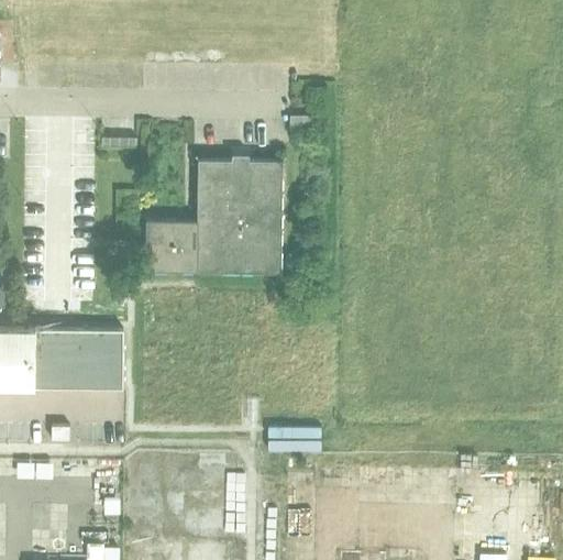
[(197,161),(196,222),(145,222),(144,273),(280,274),(282,162),(197,161)]
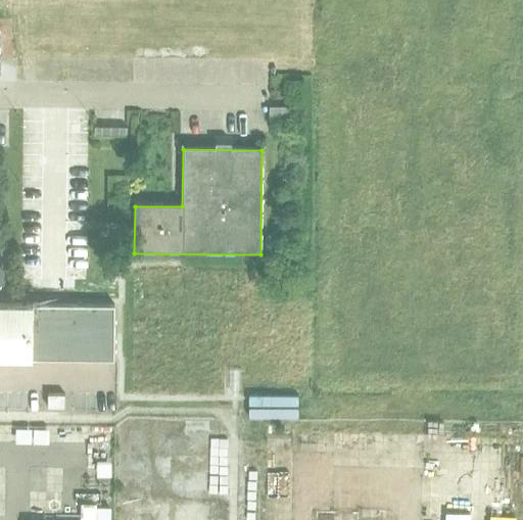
[(142,387),(215,388),(216,362),(227,363),(228,336),(240,336),(240,311),(250,311),(251,263),(145,261),(142,387)]
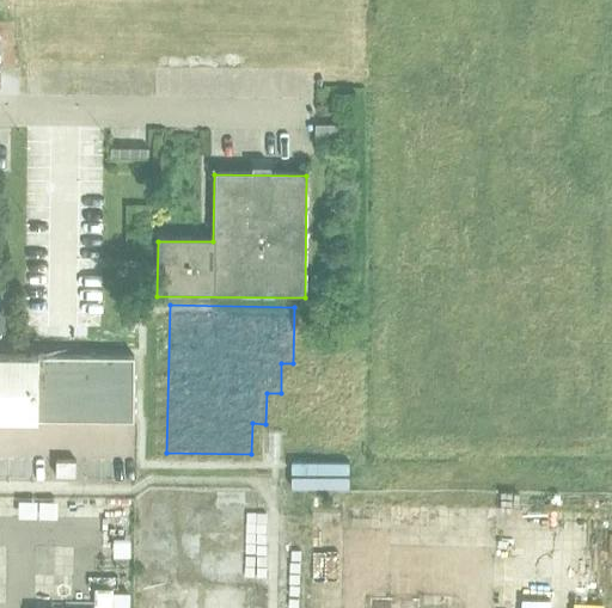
[(133,360),(0,357),(0,422),(133,424),(133,360)]
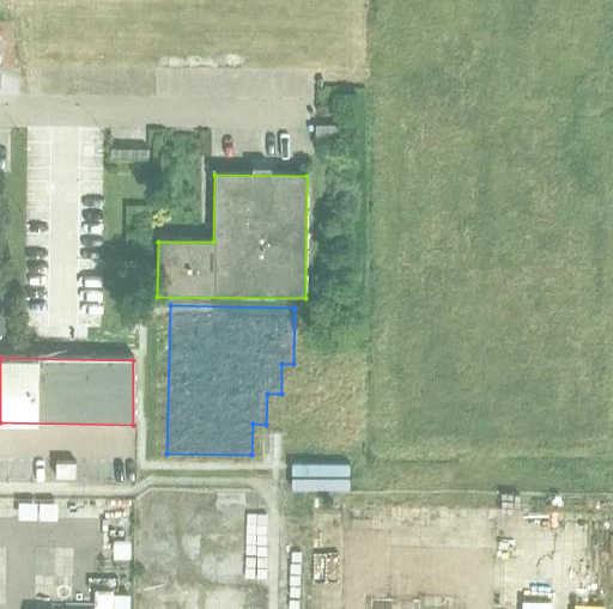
[(356,457),(302,455),(302,470),(354,473),(356,457)]
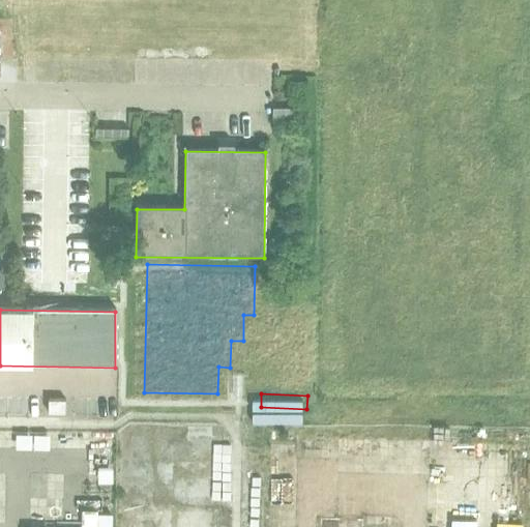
[(48,415),(65,415),(65,402),(48,402),(48,415)]
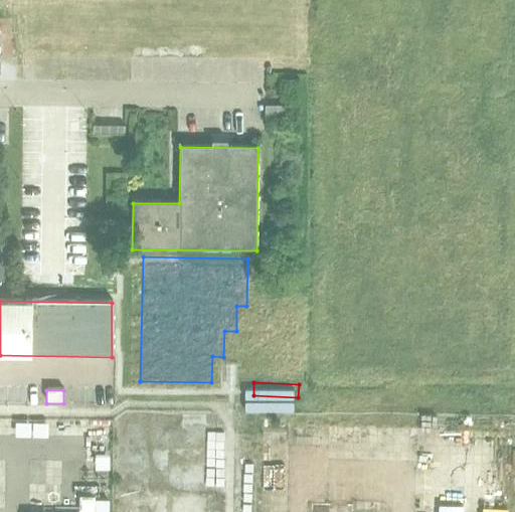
[(151,464),(152,449),(125,447),(124,462),(151,464)]
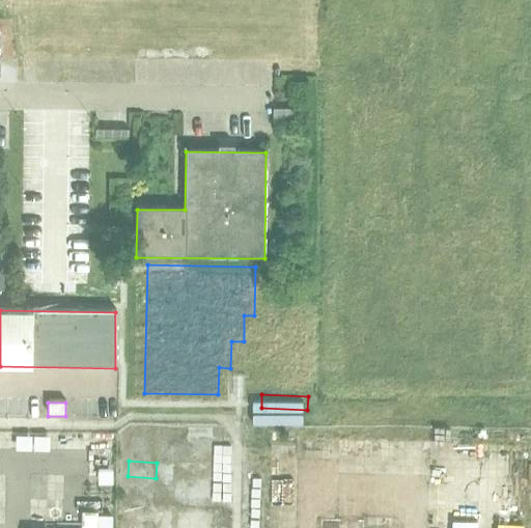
[(221,527),(222,504),(139,500),(138,527),(221,527)]
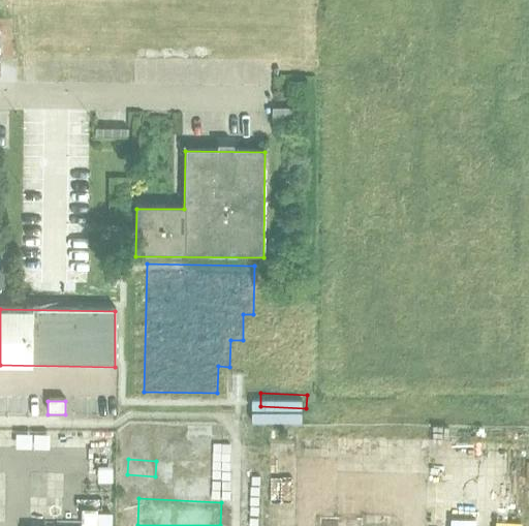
[(372,525),(373,508),(330,507),(329,525),(372,525)]
